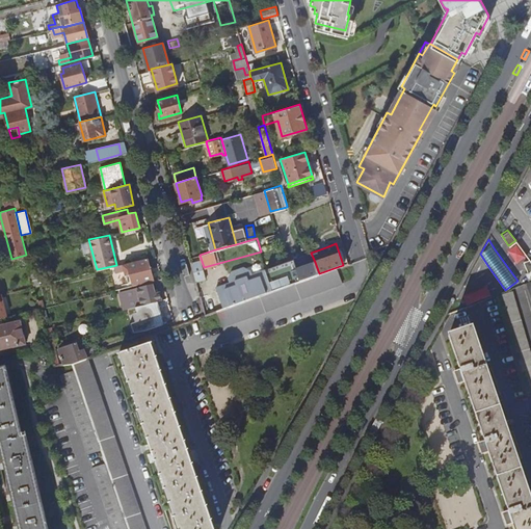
[(273,290),(319,273),(315,262),(311,253),(265,269),(273,290)]
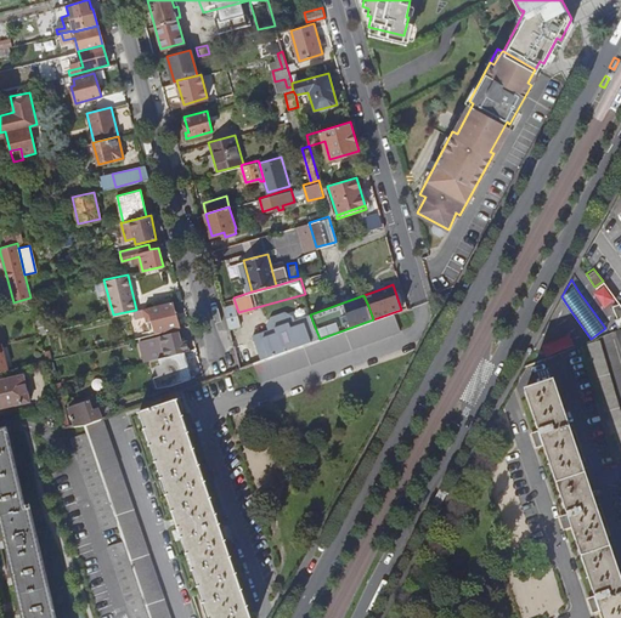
[(156,333),(180,327),(173,301),(148,306),(156,333)]
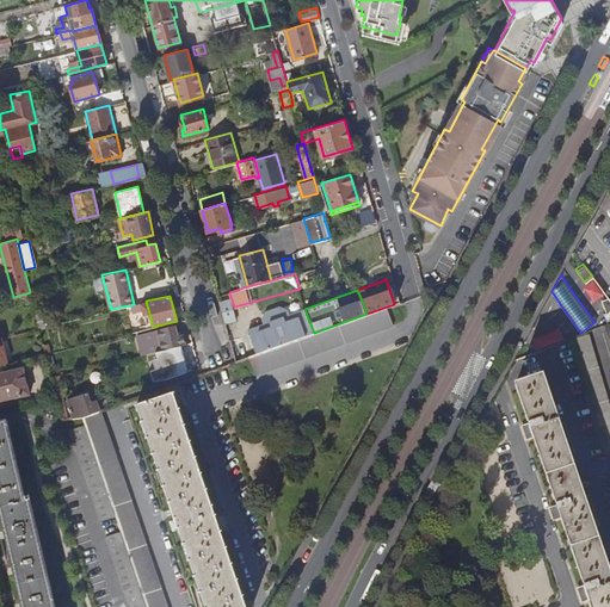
[(367,314),(314,333),(257,353),(250,355),(256,373),(393,323),(393,322),(387,307),(367,314)]
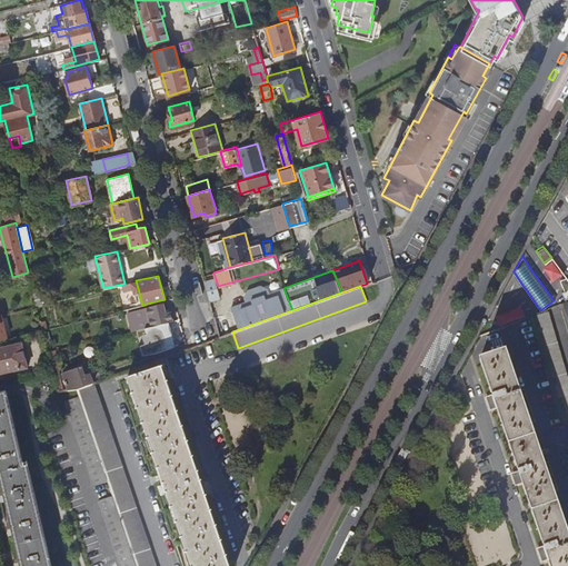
[(239,329),(292,310),(284,288),(231,307),(239,329)]
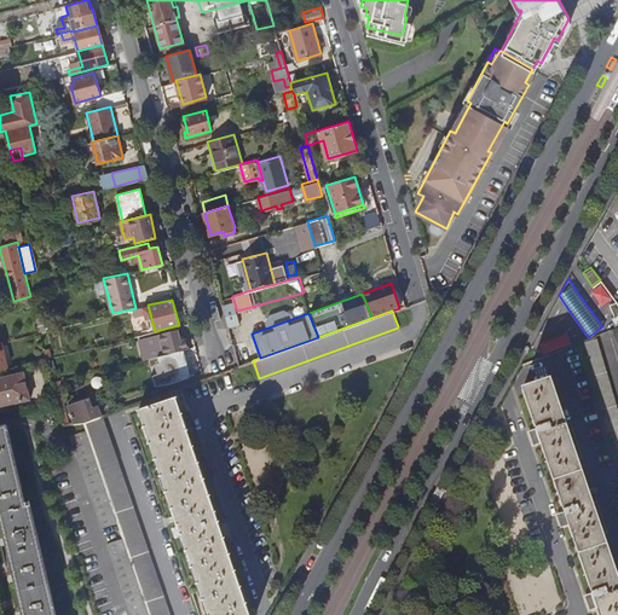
[(39,331),(46,330),(42,315),(35,318),(39,331)]
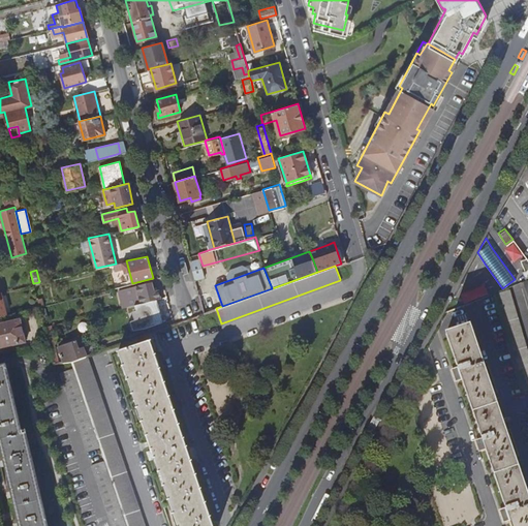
[(153,300),(161,298),(159,288),(154,290),(151,281),(136,285),(141,303),(153,300)]
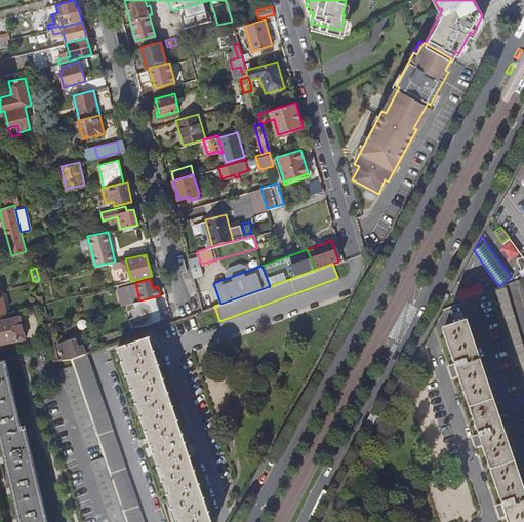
[(458,289),(461,296),(483,287),(480,280),(458,289)]
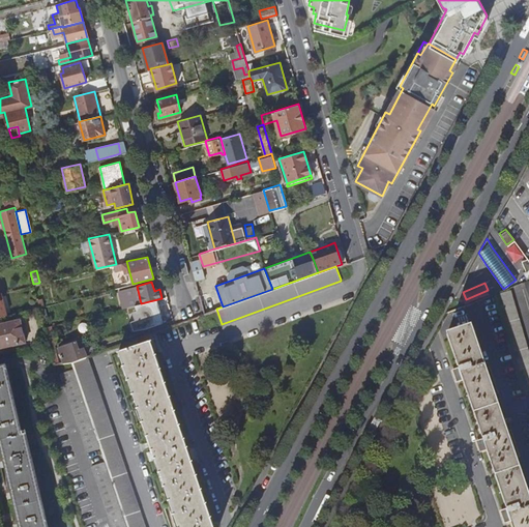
[(528,355),(509,289),(495,293),(522,386),(528,383),(528,355)]
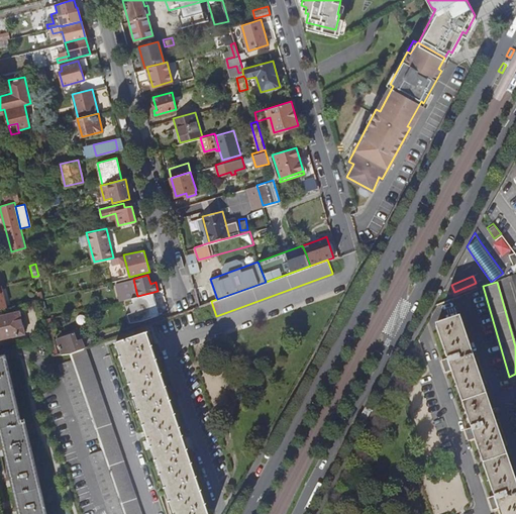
[(164,289),(158,291),(149,293),(151,296),(136,301),(142,319),(159,314),(152,298),(165,295),(164,289)]
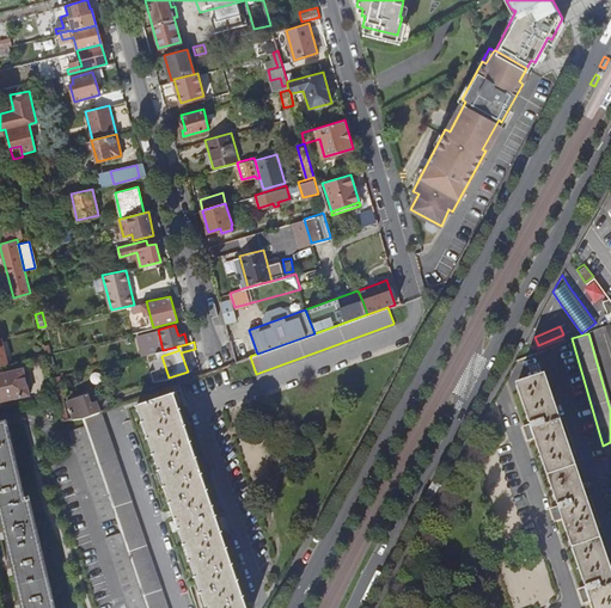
[(147,354),(153,351),(151,344),(134,348),(136,356),(139,355),(147,354)]
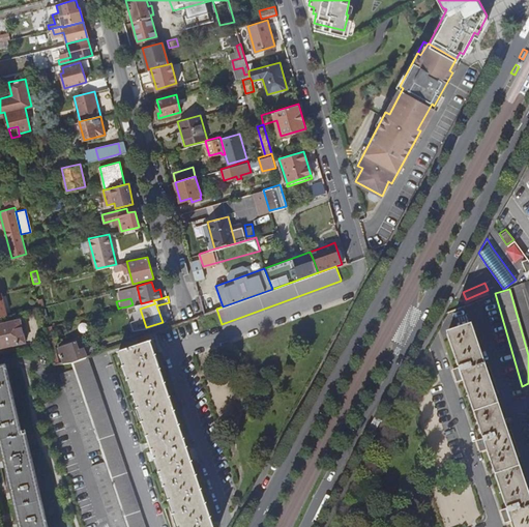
[(127,306),(120,308),(123,318),(130,317),(127,306)]
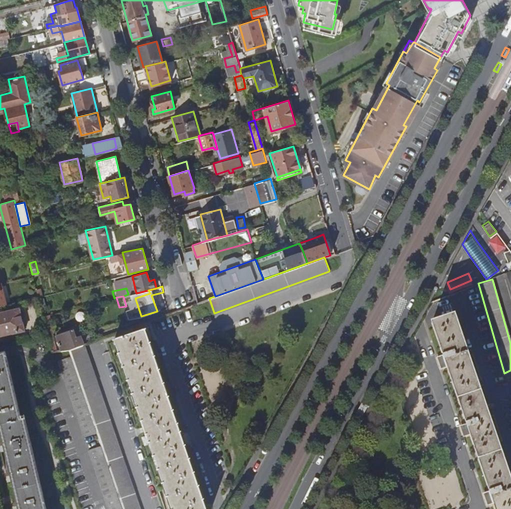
[(0,335),(25,330),(19,308),(0,312),(0,335)]
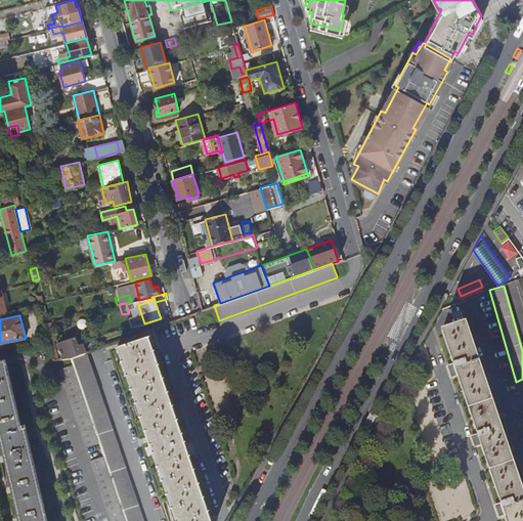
[(442,328),(453,360),(448,362),(452,376),(458,374),(477,431),(472,433),(476,444),(481,442),(500,500),(495,502),(499,514),(505,513),(507,520),(522,520),(522,488),(466,319),(442,328)]
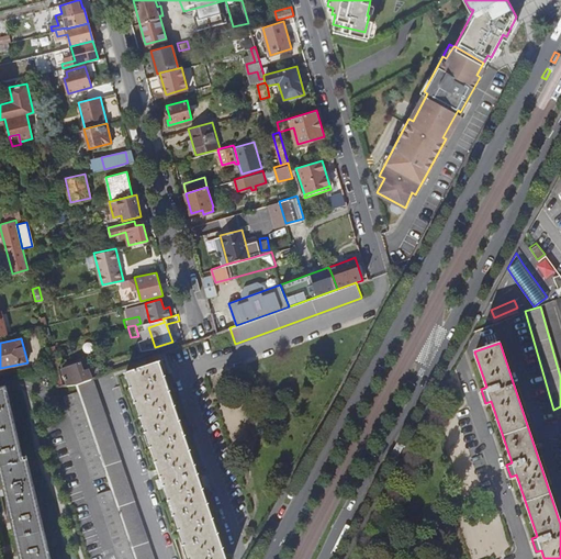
[(52,367),(56,366),(57,366),(54,345),(46,346),(52,367)]
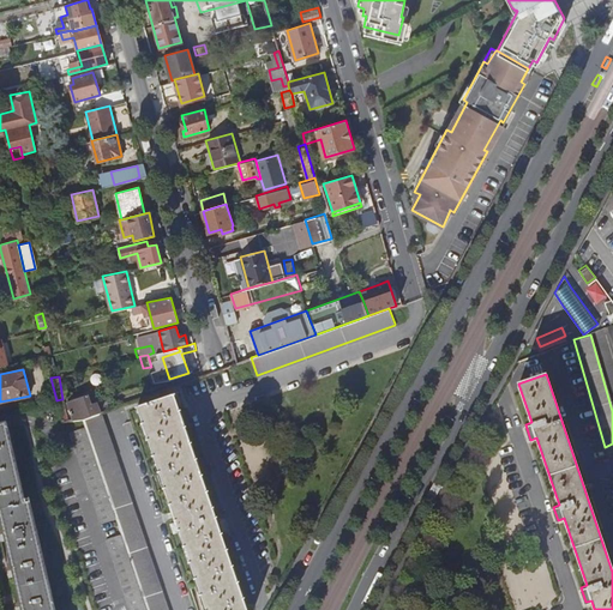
[(151,403),(138,406),(176,520),(175,520),(170,523),(174,531),(178,530),(180,529),(206,609),(246,609),(174,394),(162,399),(160,391),(149,394),(151,403)]
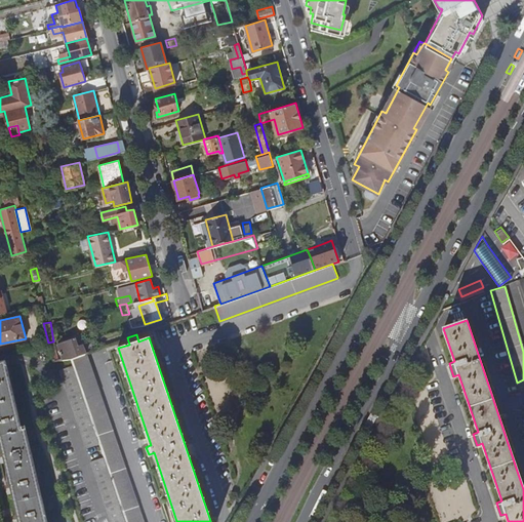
[(71,358),(86,352),(80,335),(57,343),(64,359),(71,358)]
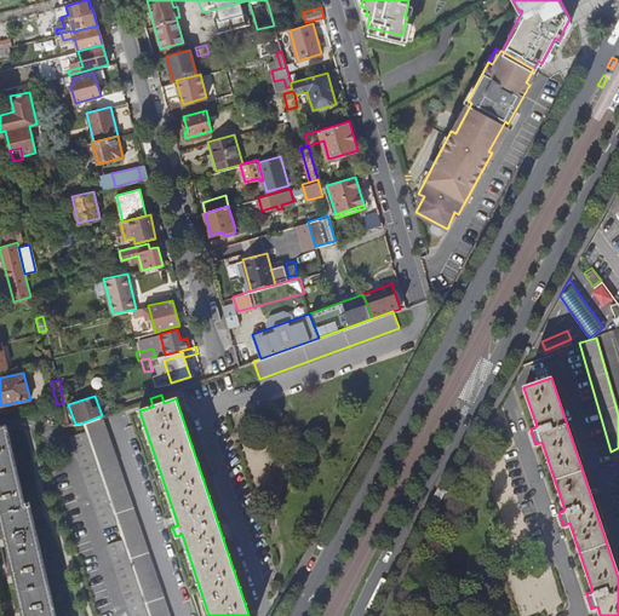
[(176,398),(248,615),(251,615),(206,482),(178,398),(176,398)]
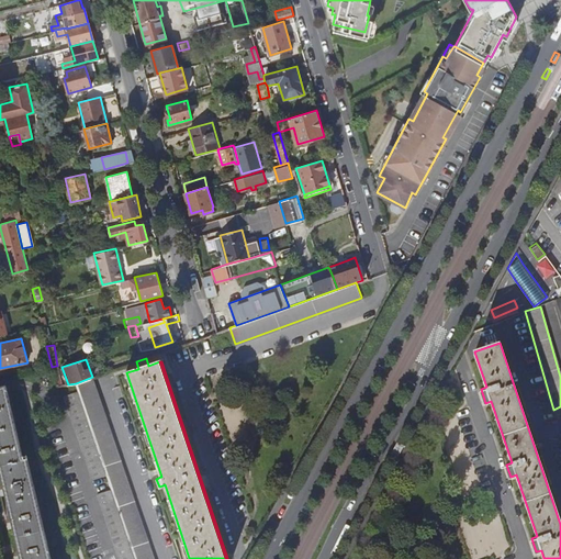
[(158,470),(160,477),(161,477),(126,372),(125,373),(158,470)]
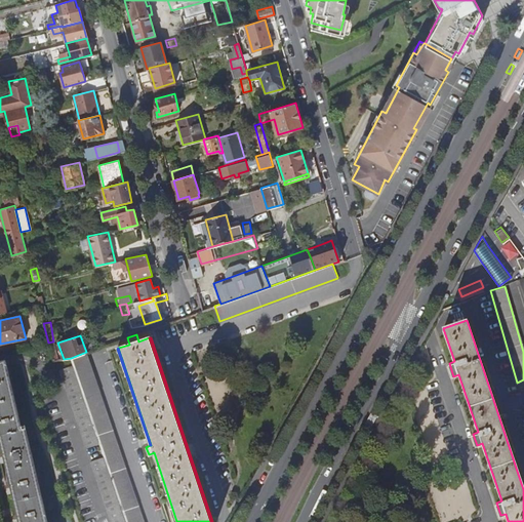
[(144,521),(86,352),(71,358),(72,363),(99,442),(104,455),(126,521),(144,521)]
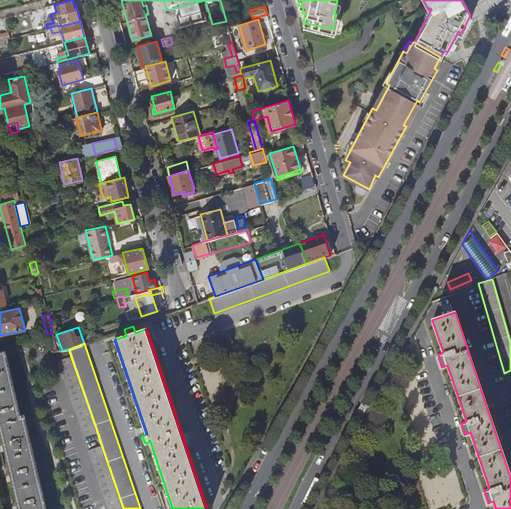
[(6,351),(0,353),(0,426),(4,446),(11,476),(17,500),(19,508),(47,508),(25,416),(21,416),(6,351)]
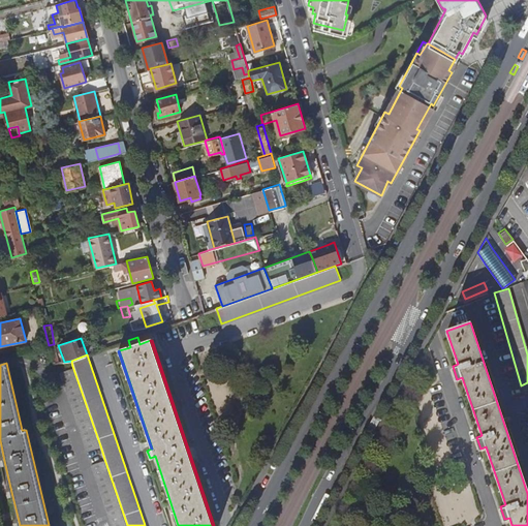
[(87,450),(100,445),(72,366),(60,370),(66,390),(87,450)]
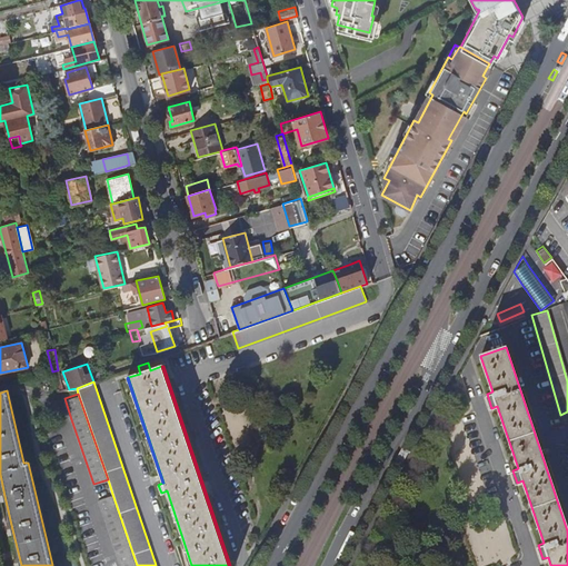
[(409,446),(402,443),(394,458),(400,462),(409,446)]
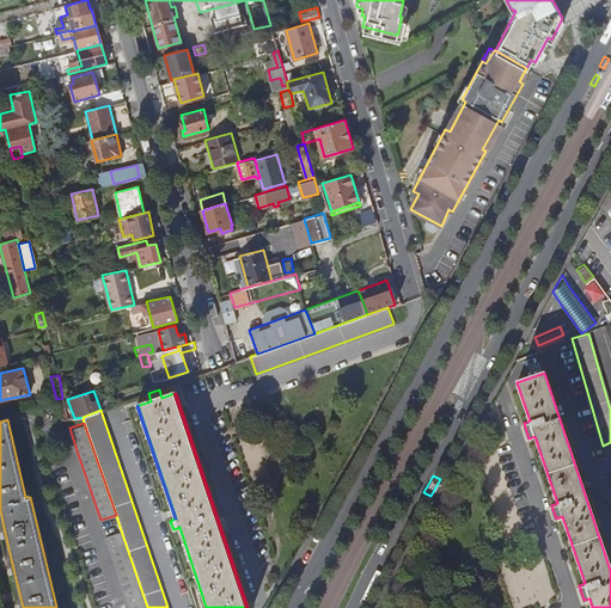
[(203,607),(206,607),(179,527),(177,528),(195,581),(203,607)]
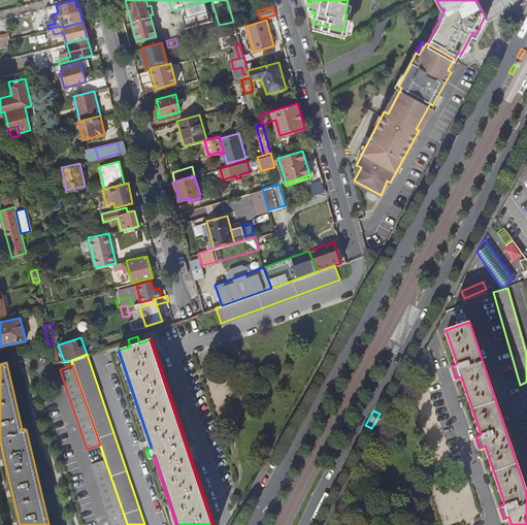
[(112,524),(127,524),(104,458),(91,462),(112,524)]
